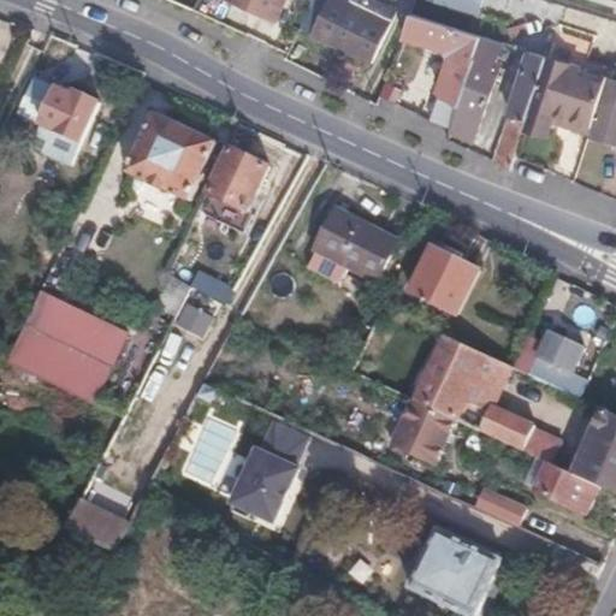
[(282,0),(223,0),(224,0),(277,18),(282,0)]
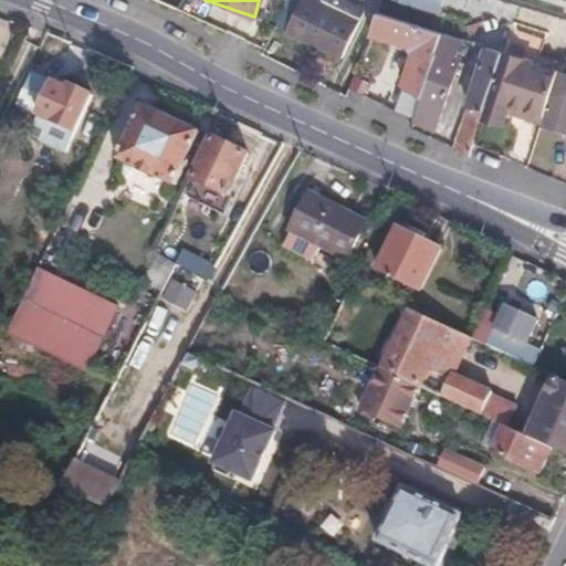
[(359,23),(310,0),(301,0),(286,31),(344,59),(359,23)]
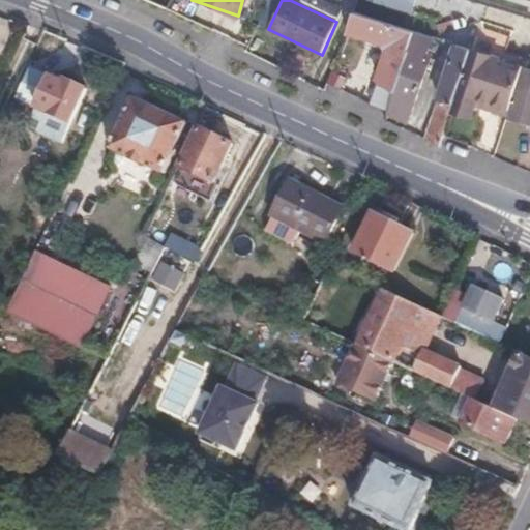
[(366,0),(356,0),(352,11),(362,15),(366,0)]
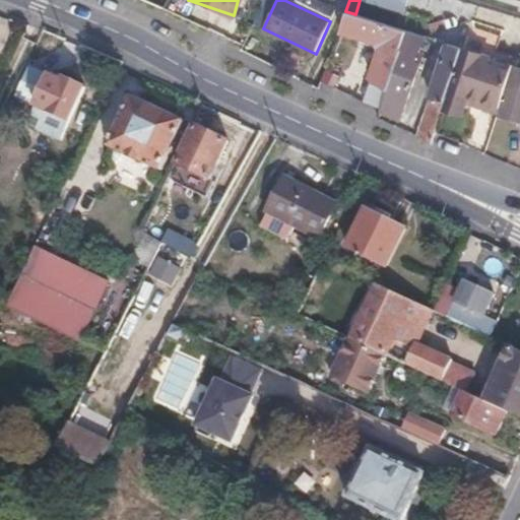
[(405,0),(368,0),(368,1),(402,12),(405,0)]
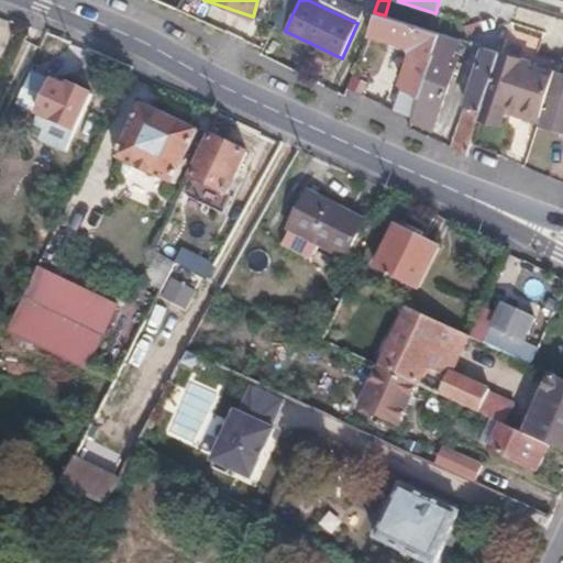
[(440,33),(385,15),(374,12),(364,41),(388,48),(389,41),(411,48),(398,87),(419,100),(440,33)]
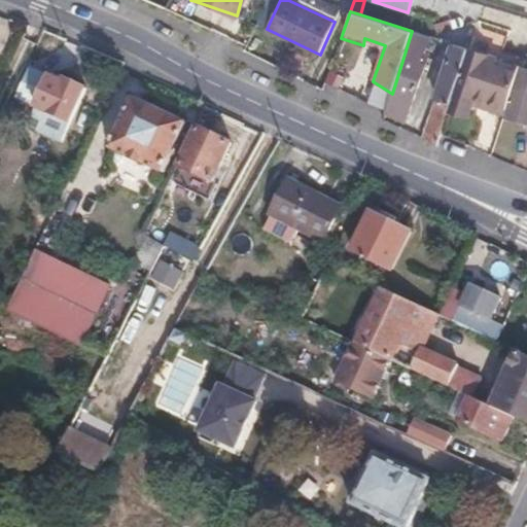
[(392,94),(387,109),(409,116),(434,38),(412,31),(392,94)]
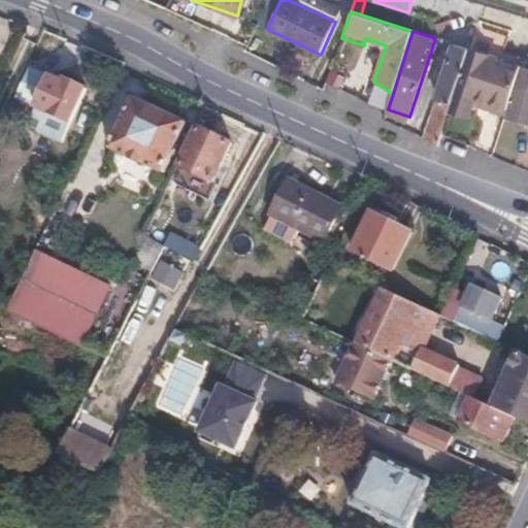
[(424,137),(439,144),(443,131),(453,103),(469,50),(454,44),(424,137)]
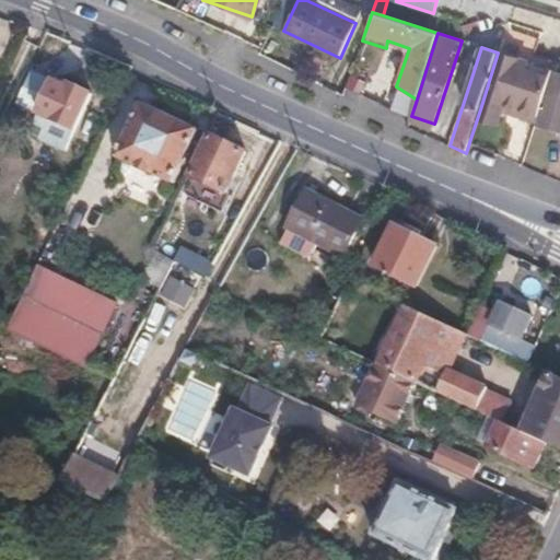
[(505,105),(539,117),(553,72),(500,53),(498,53),(480,109),(501,118),(505,105)]
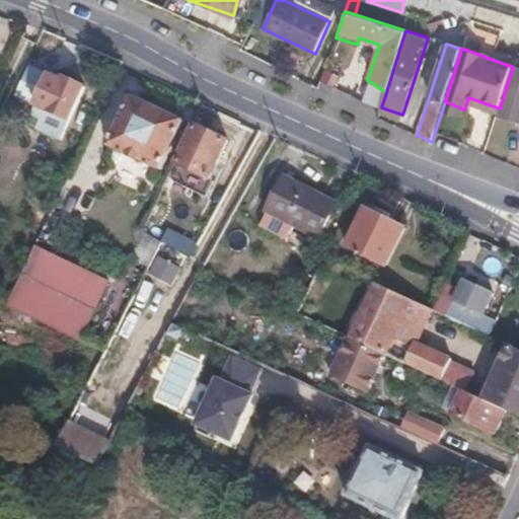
[(500,108),(498,113),(518,119),(518,86),(517,86),(518,80),(518,65),(514,64),(513,67),(500,108)]
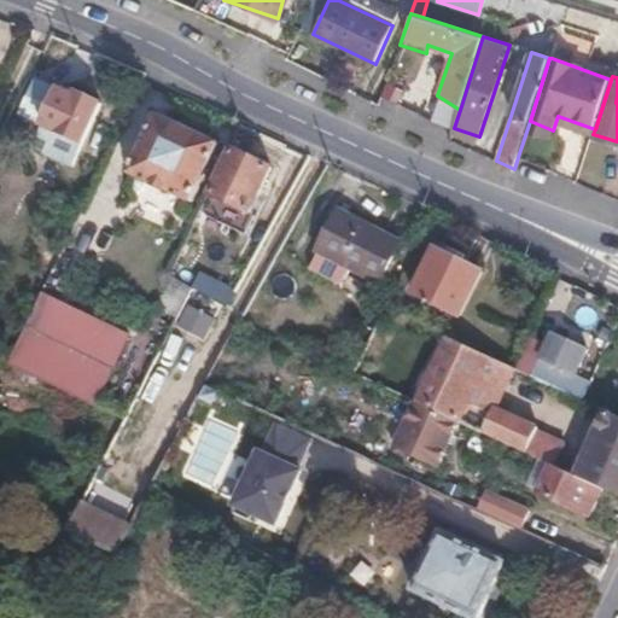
[(77,99),(33,80),(17,114),(85,144),(103,105),(79,94),(77,99)]
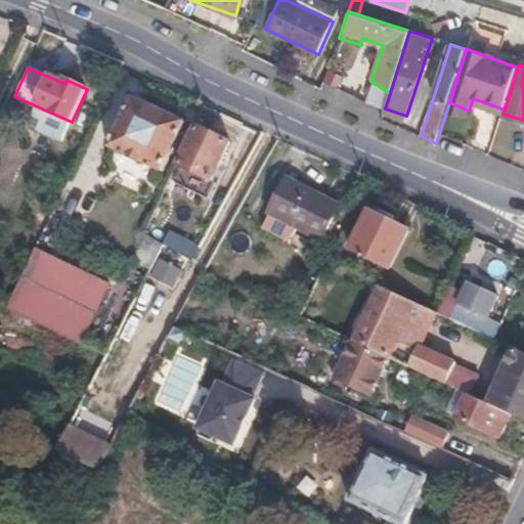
[(184,123),(134,98),(110,148),(161,173),(184,123)]
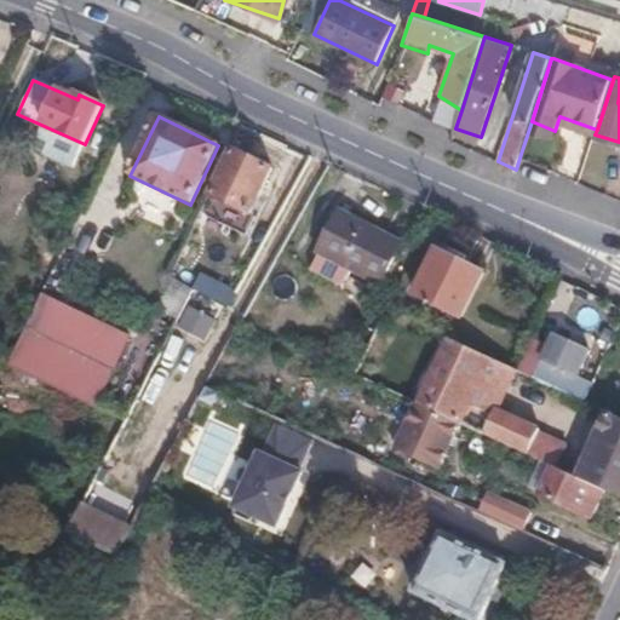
[(273,170),(235,153),(213,199),(251,216),(273,170)]
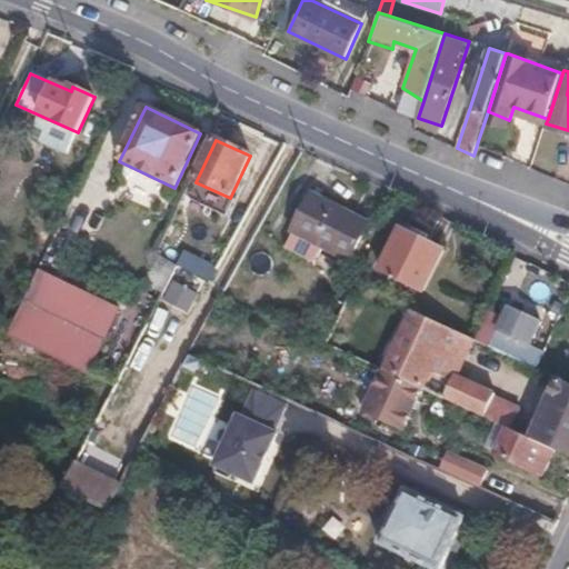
[(369,223),(312,193),(286,247),(313,263),(323,247),(348,261),(369,223)]
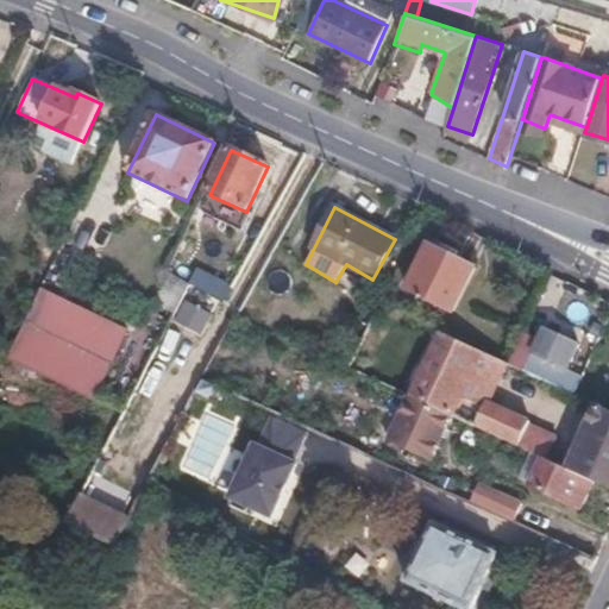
[(475,268),(431,245),(409,288),(452,312),(475,268)]
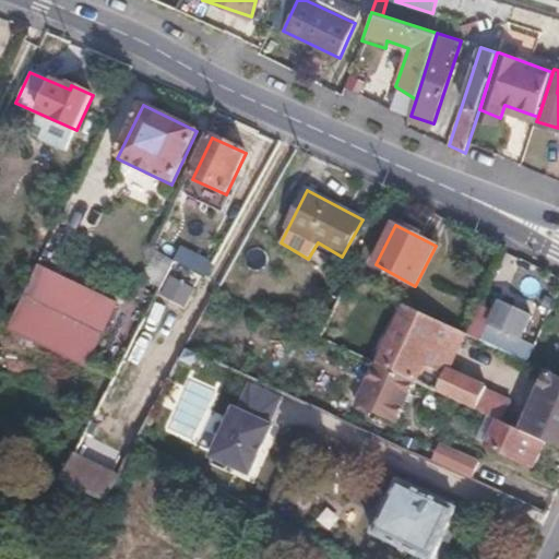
[(180,247),(173,261),(209,278),(216,263),(180,247)]
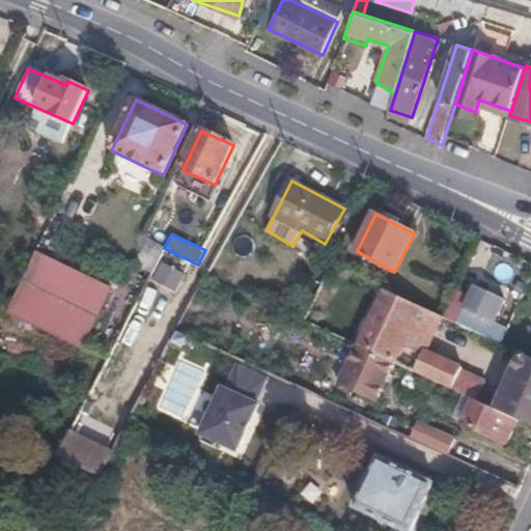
[(111,287),(37,253),(8,315),(83,350),(111,287)]
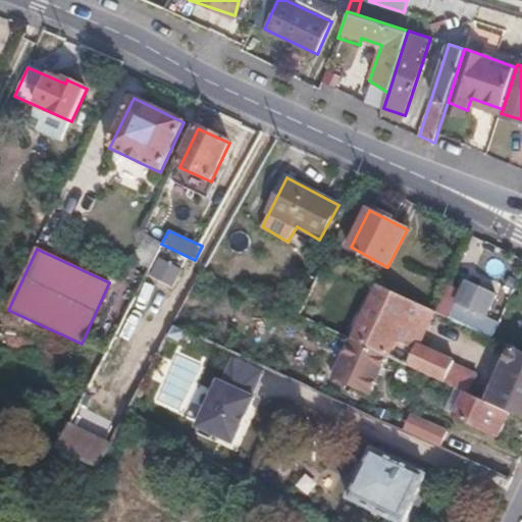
[(436,312),(377,283),(350,340),(387,357),(394,343),(414,353),(418,344),(420,345),(436,312)]
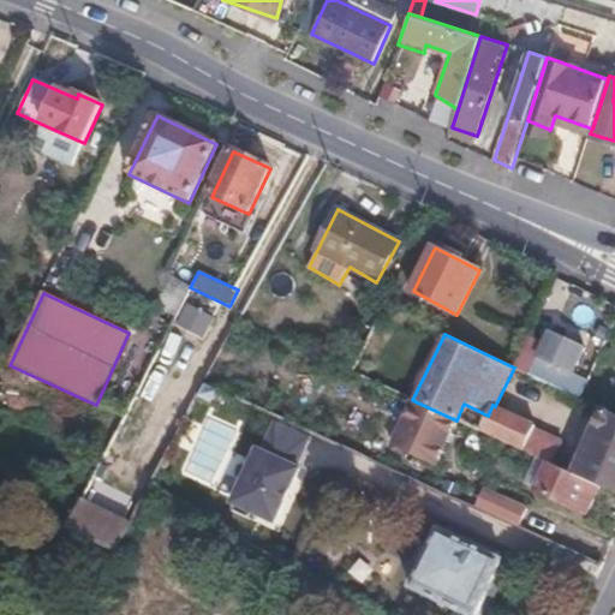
[(529,338),(514,368),(583,400),(591,382),(574,374),(586,348),(549,334),(543,346),(529,338)]
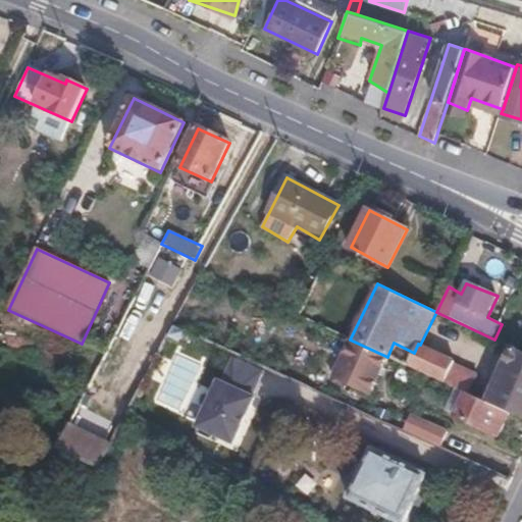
[(387,357),(350,340),(333,378),(370,395),(387,357)]
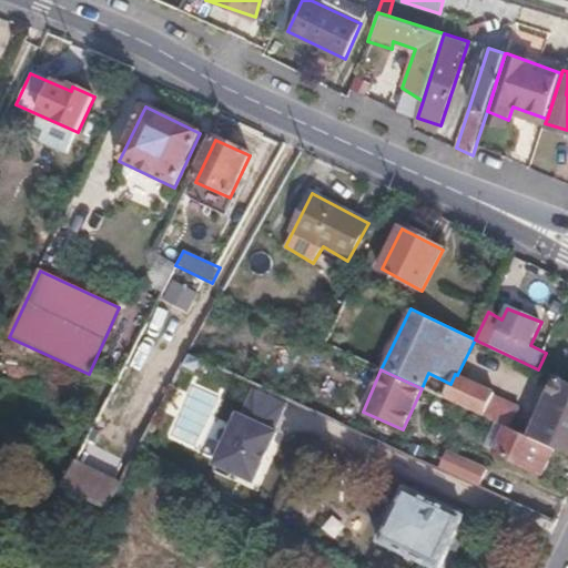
[(493,392),(457,375),(455,374),(450,384),(444,397),(482,415),(493,392)]
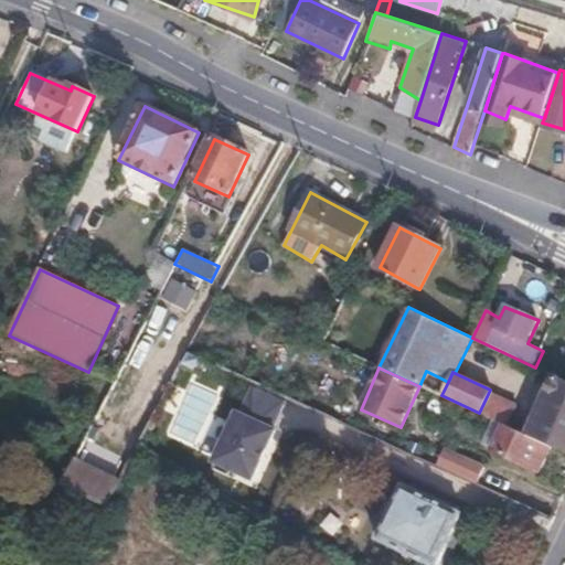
[(564,451),(564,381),(555,376),(533,427),(512,417),(508,426),(552,446),(564,451)]
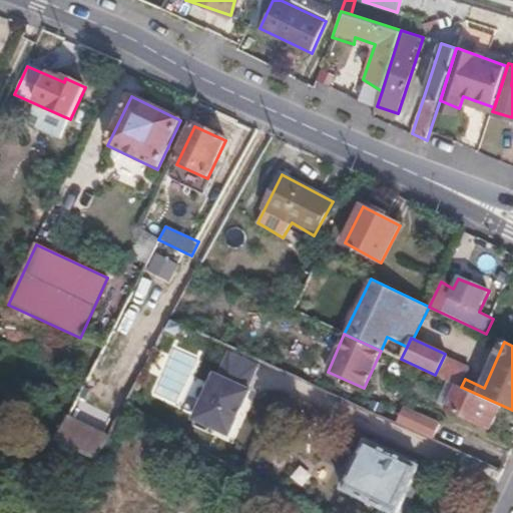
[(240,440),(262,393),(226,377),(205,424),(240,440)]
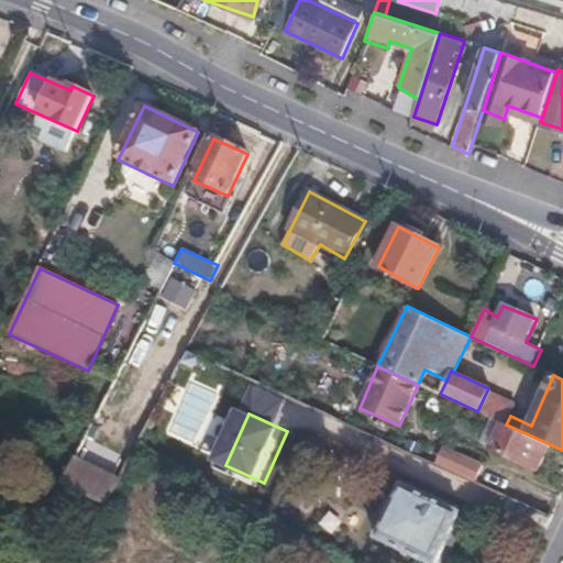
[(538,471),(550,444),(506,424),(503,423),(492,450),(538,471)]
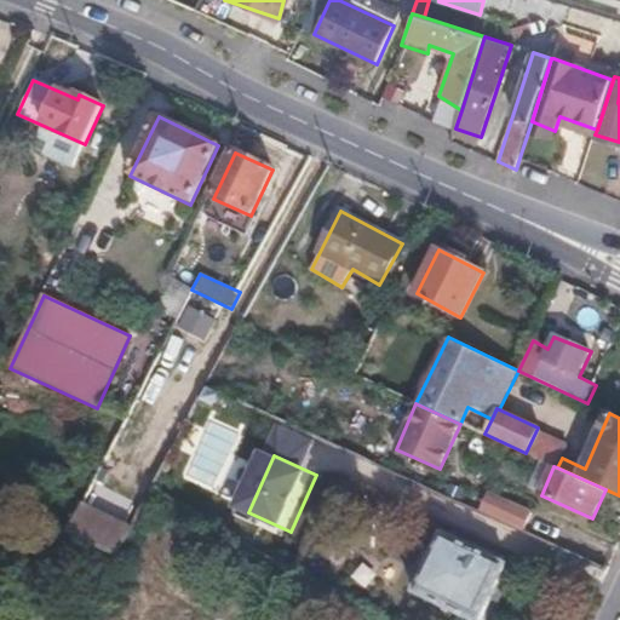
[(527,524),(534,501),(487,487),(480,509),(527,524)]
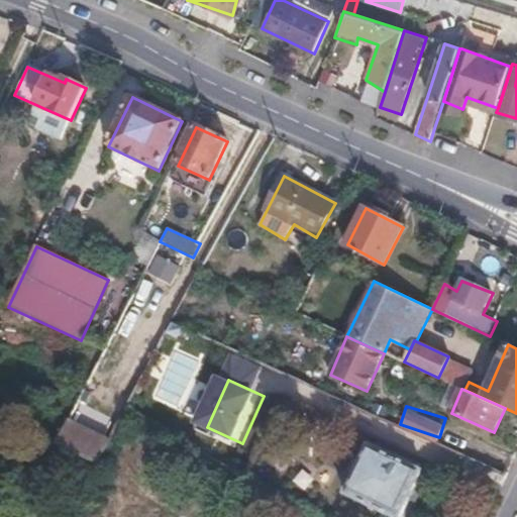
[(98,461),(110,438),(69,420),(57,443),(98,461)]
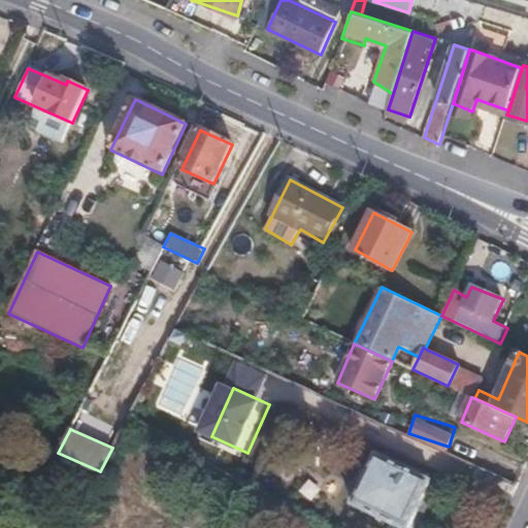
[(405,527),(430,482),(376,454),(350,504),(394,527),(405,527)]
